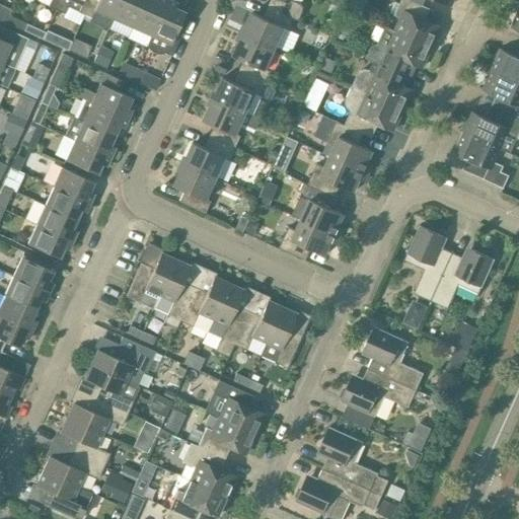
[(52,0),(49,7),(56,10),(60,0),(52,0)]
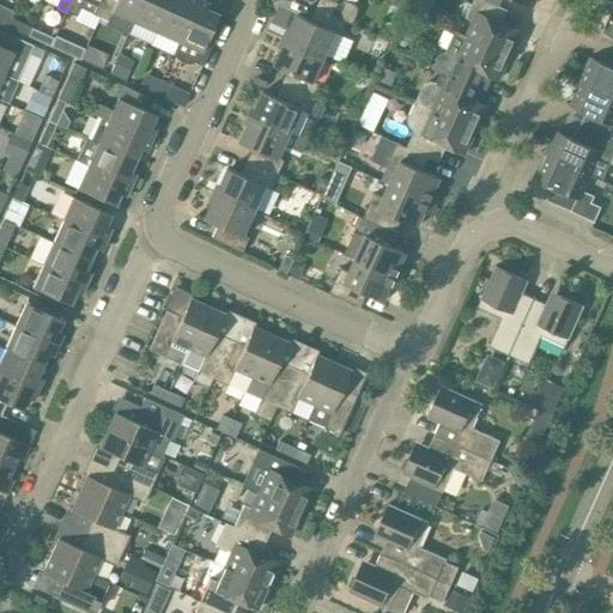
[(92,13),(98,0),(71,0),(66,12),(76,17),(79,8),(92,13)]
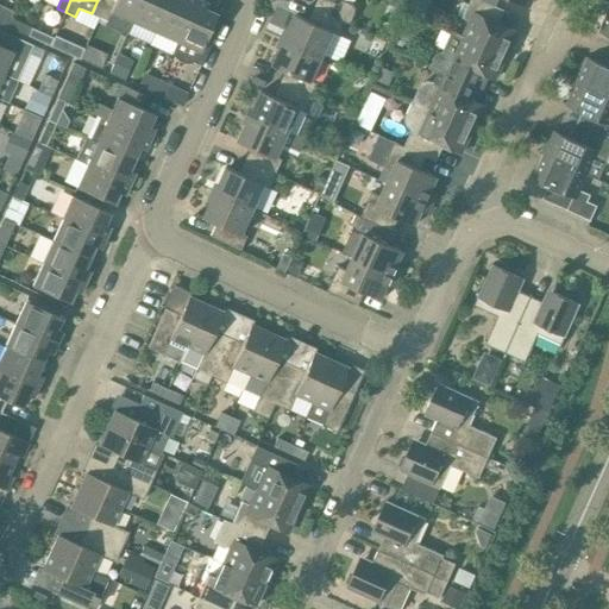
[(98,0),(92,13),(106,20),(111,11),(132,22),(142,0),(98,0)]
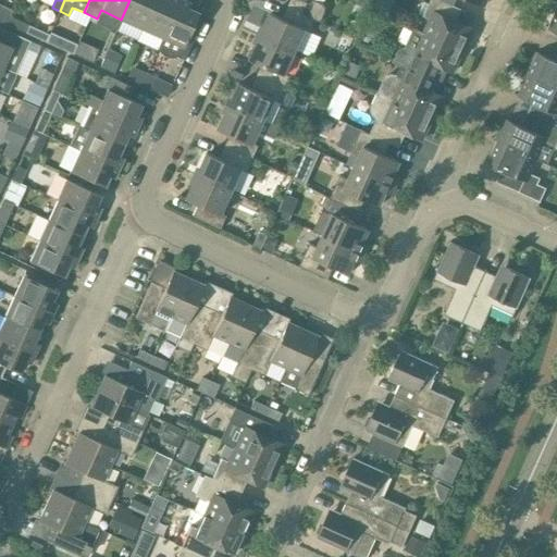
[(130,0),(121,20),(141,28),(153,0),(130,0)]
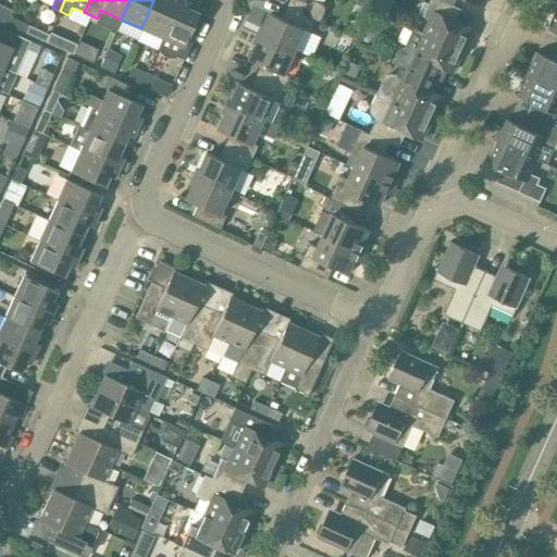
[(153,0),(141,28),(162,37),(178,0),(153,0)]
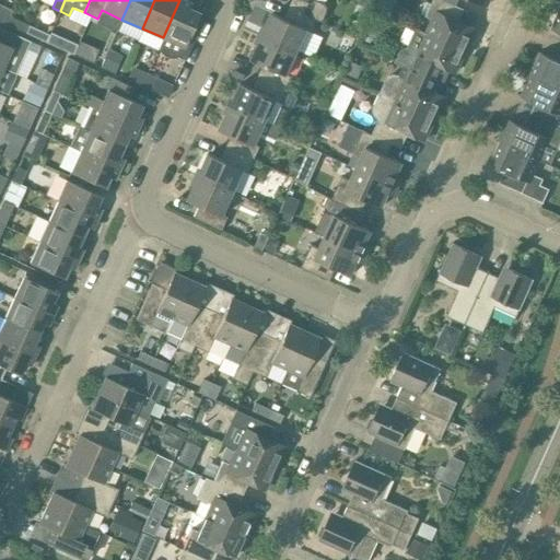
[(184,0),(179,0),(163,37),(163,38),(159,48),(161,53),(163,56),(170,58),(174,58),(177,57),(185,60),(199,28),(193,26),(199,13),(188,9),(190,3),(184,0)]
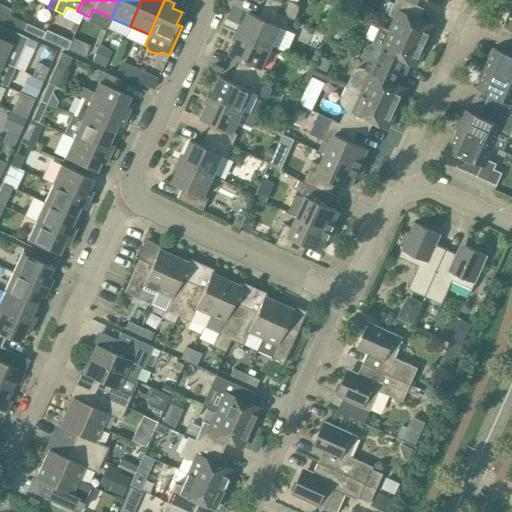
[(290,18),(295,20),(299,11),(299,7),(297,4),(288,0),(267,0),(265,6),(290,18)]
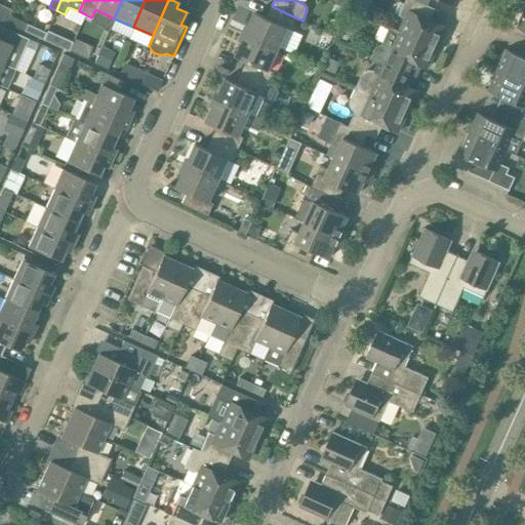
[(353,0),(352,4),(365,10),(370,0),(353,0)]
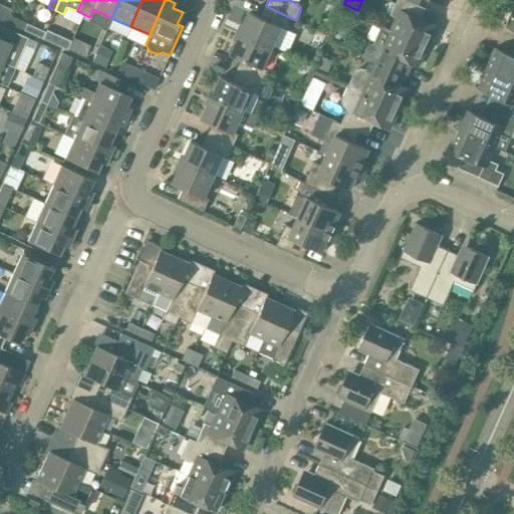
[(392,31),(428,47),(437,27),(417,18),(422,7),(419,5),(408,0),(398,0),(391,15),(398,18),(392,31)]
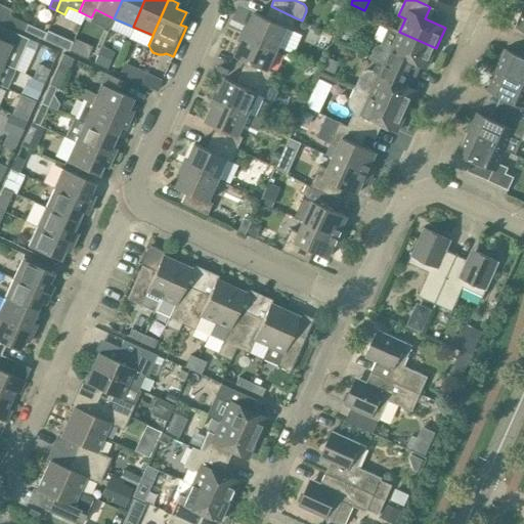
[(0,19),(6,23),(9,15),(11,10),(0,4),(0,19)]
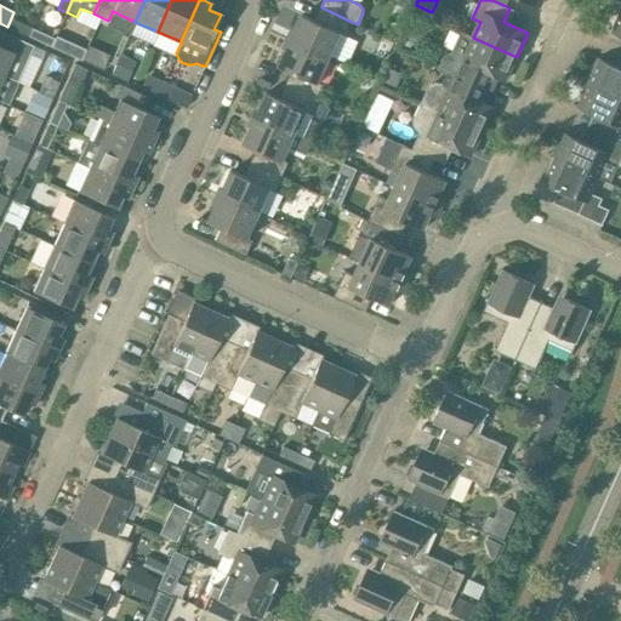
[(290,40),(329,58),(340,33),(346,36),(352,22),(322,7),(315,21),(302,15),(290,40)]
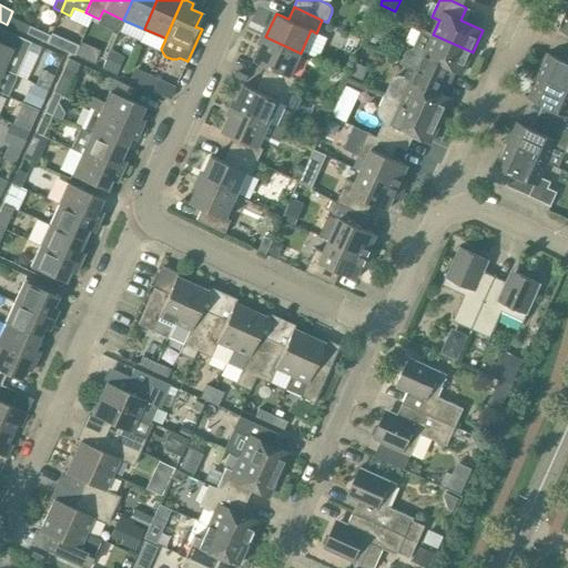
[(10,17),(7,24),(27,33),(30,26),(10,17)]
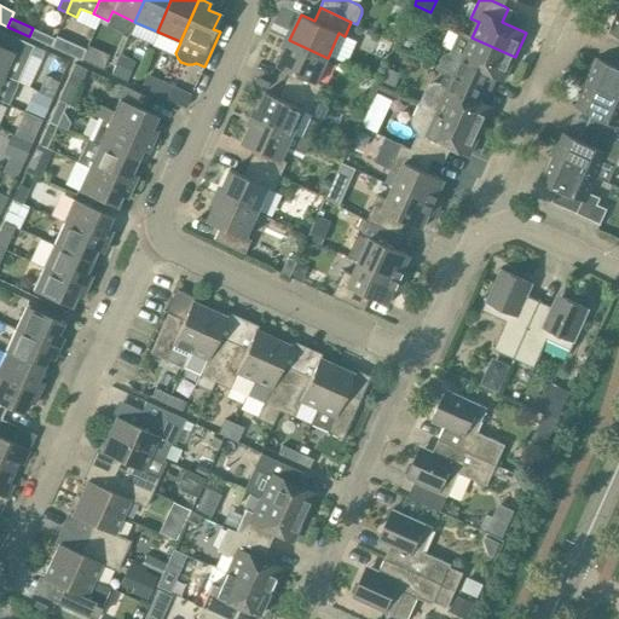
[(33,28),(29,36),(51,47),(55,39),(33,28)]
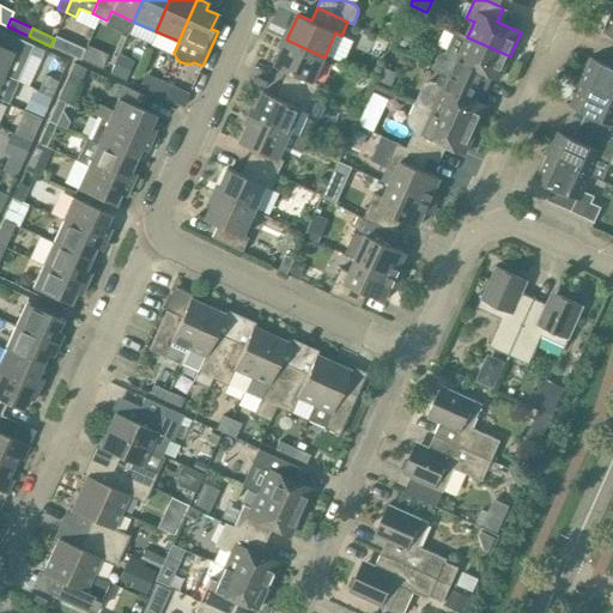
[(0,73),(1,74),(1,73),(17,80),(34,46),(0,30),(0,73)]
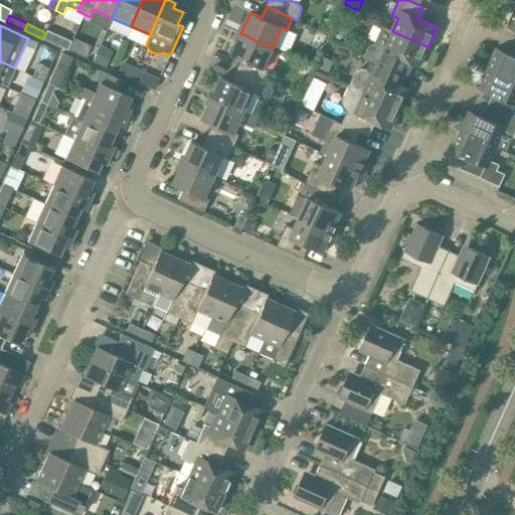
[(370,45),(365,55),(372,58),(372,59),(399,71),(404,59),(419,66),(428,47),(392,31),(383,26),(375,43),(370,45)]
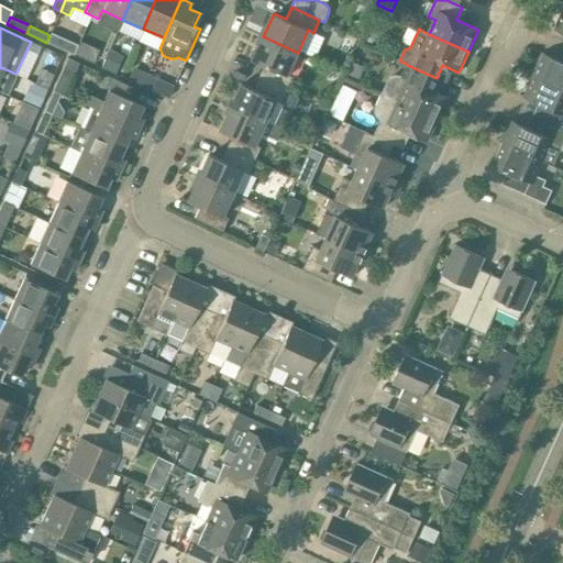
[(298,53),(263,36),(253,61),(265,65),(260,77),(288,90),(294,77),(288,75),(298,53)]
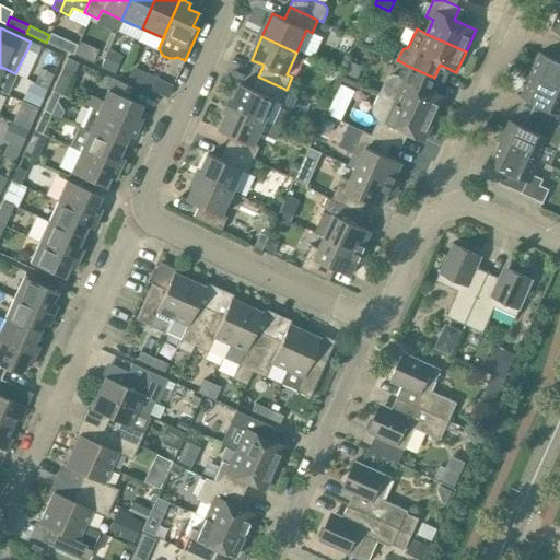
[(65,41),(60,49),(73,55),(77,46),(65,41)]
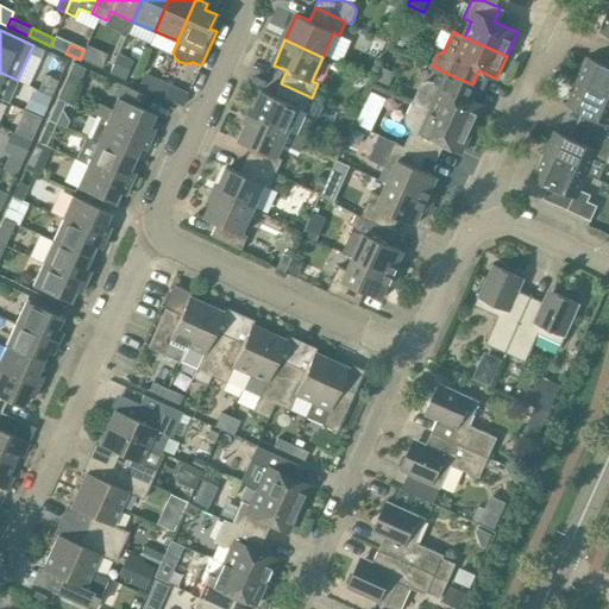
[(608,67),(588,57),(577,81),(608,95),(608,67)]
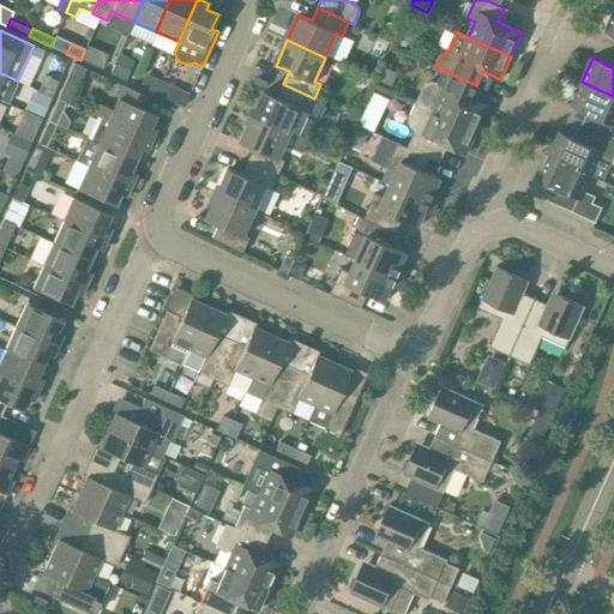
[(73,64),(65,83),(58,98),(67,103),(67,102),(71,103),(86,70),(73,64)]
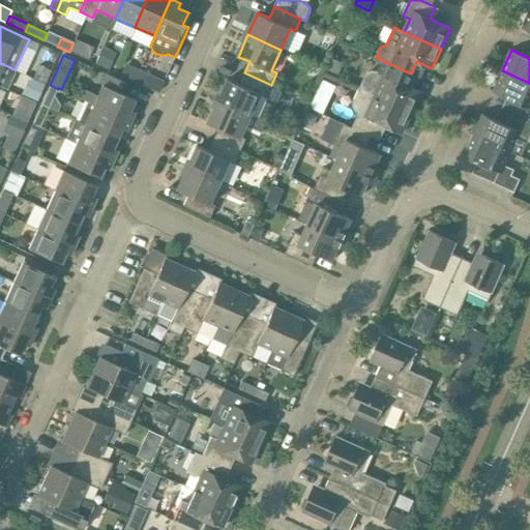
[(112,62),(98,55),(94,63),(109,70),(112,62)]
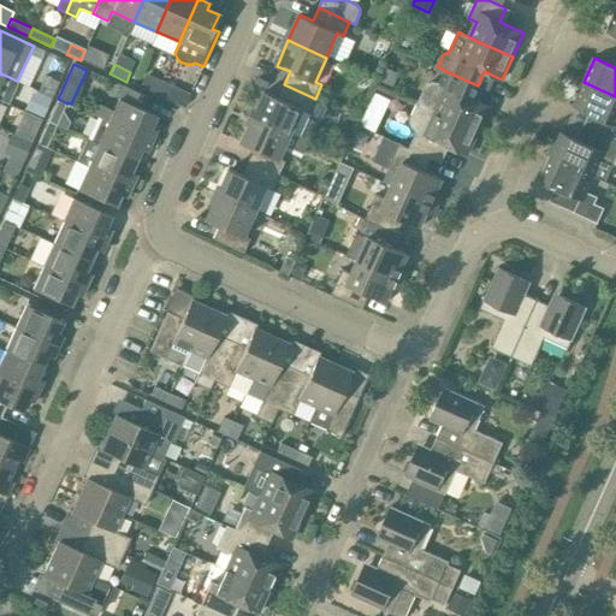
[(471,99),(478,86),(445,71),(439,83),(437,82),(433,82),(431,83),(427,84),(425,89),(418,104),(479,131),(490,107),(471,99)]
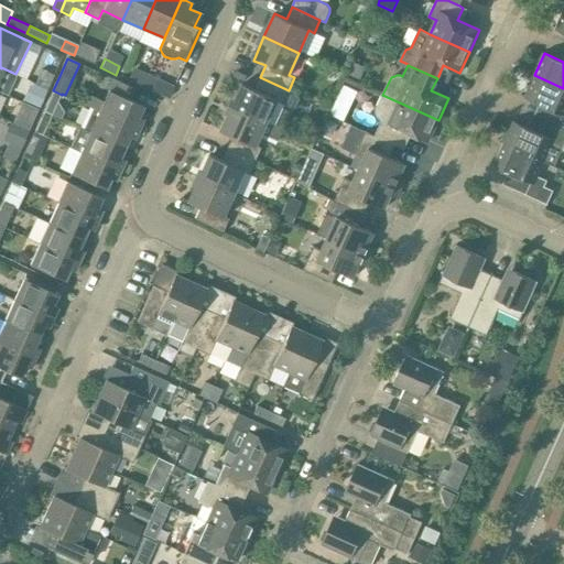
[(39,85),(47,88),(54,75),(45,71),(39,85)]
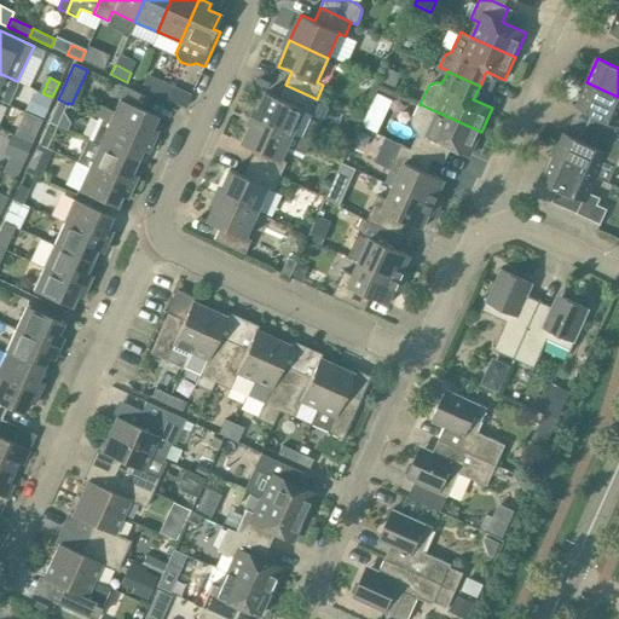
[(140,88),(156,94),(160,85),(145,79),(140,88)]
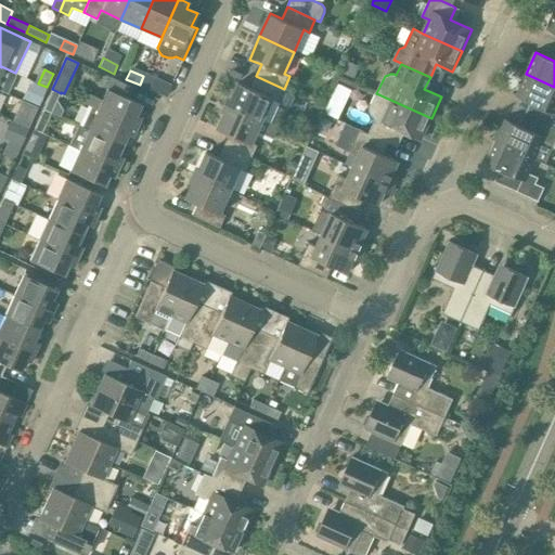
[(554,87),(526,74),(516,95),(552,112),(546,124),(554,127),(554,87)]
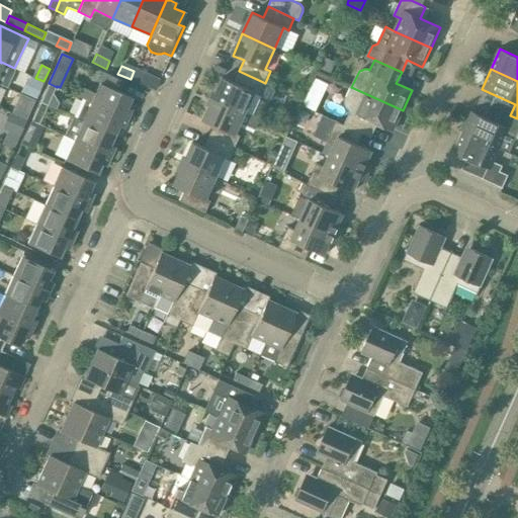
[(264,84),(265,83),(239,71),(234,82),(223,77),(212,99),(245,113),(254,93),(269,99),(274,88),(264,84)]
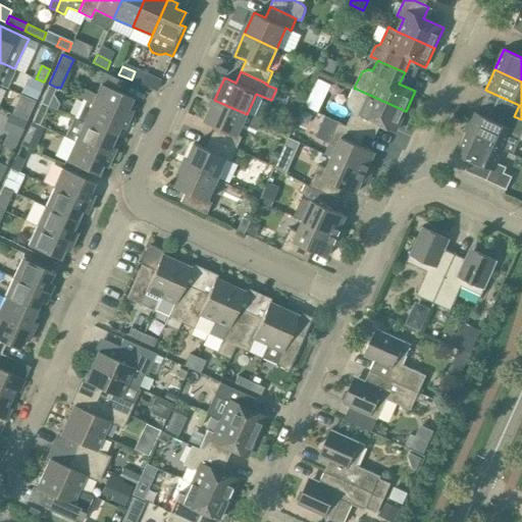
[(101,84),(96,94),(83,88),(79,97),(92,103),(127,119),(132,110),(126,108),(132,98),(120,93),(124,82),(105,73),(101,84)]
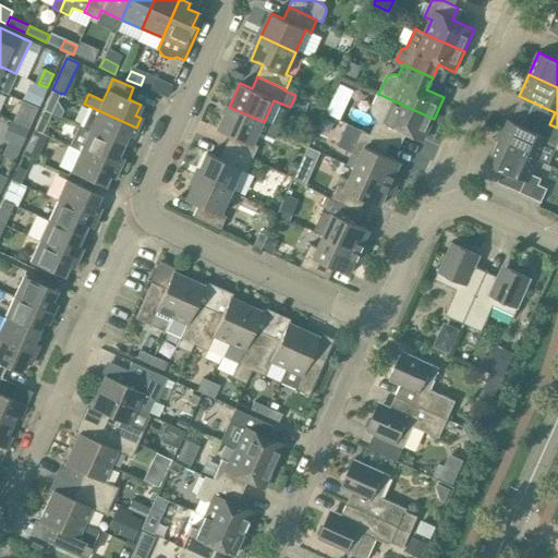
[(29,81),(21,99),(38,107),(47,88),(29,81)]
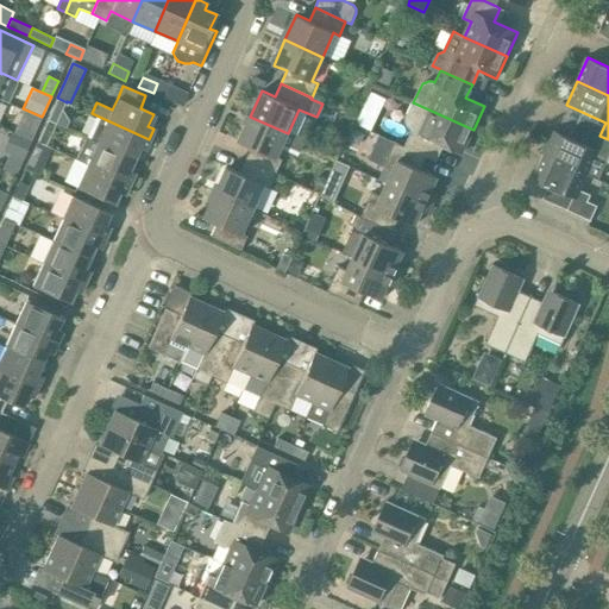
[(173,90),(168,100),(183,107),(187,98),(173,90)]
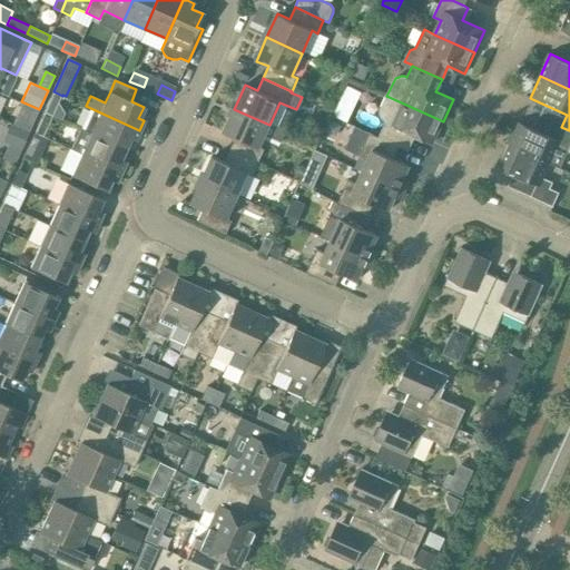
[(369,109),(373,96),(344,86),(334,114),(346,119),(352,102),(369,109)]
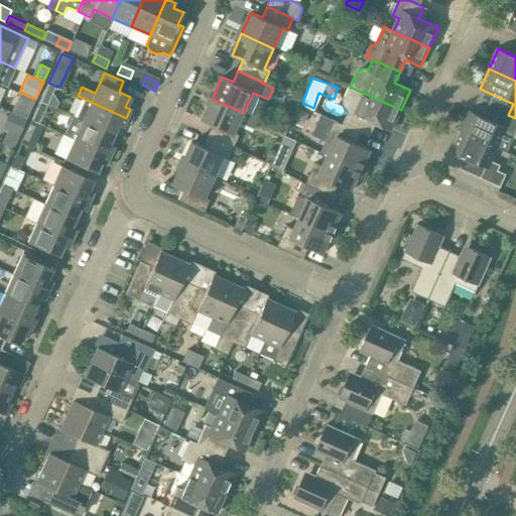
[(47,105),(56,87),(48,83),(39,102),(47,105)]
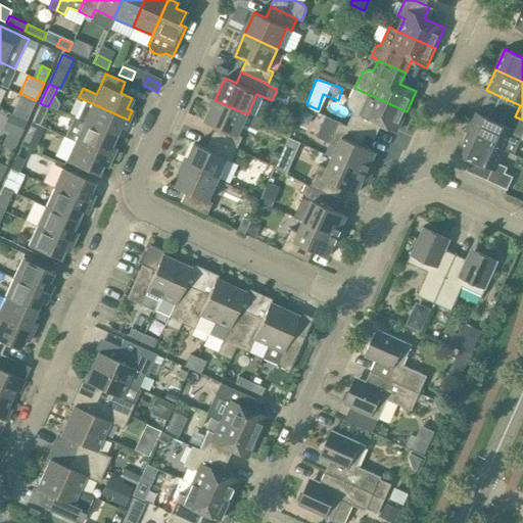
[(397,132),(407,111),(354,88),(349,101),(348,103),(349,106),(350,108),(352,110),(354,111),(347,126),(366,135),(366,134),(371,136),(377,123),(397,132)]
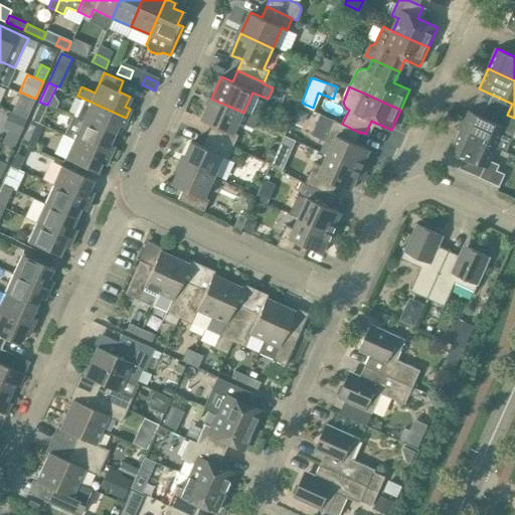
[(259,120),(243,113),(211,99),(202,120),(213,125),(208,136),(234,147),(239,135),(234,133),(239,122),(254,129),(259,120)]
